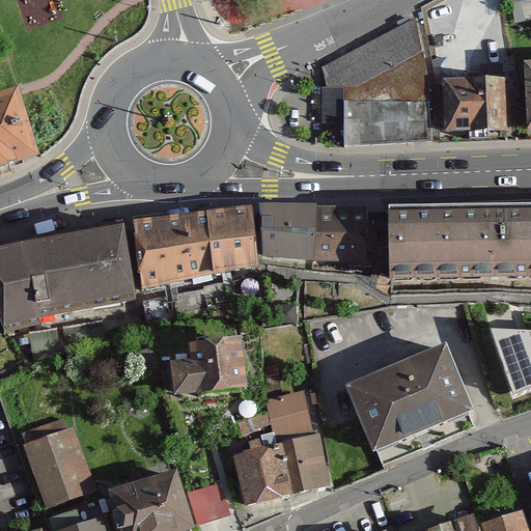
[(340,96),(425,57),(412,26),(327,66),(340,96)]
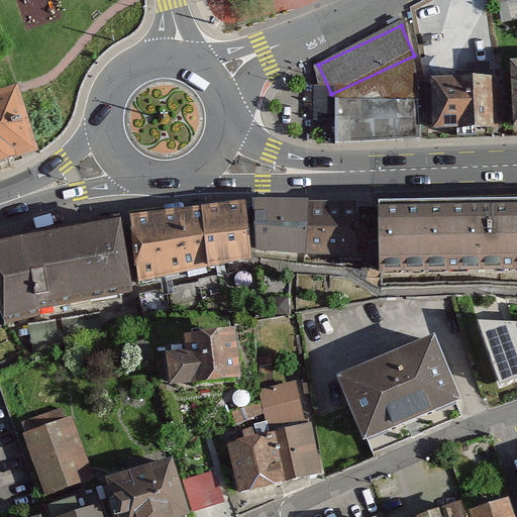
[(432,133),(498,132),(497,81),(432,82),(432,133)]
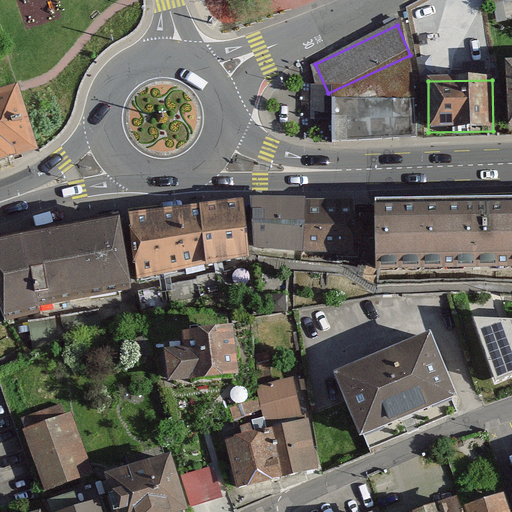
[(0,93),(0,166),(35,155),(17,100),(13,89),(0,93)]
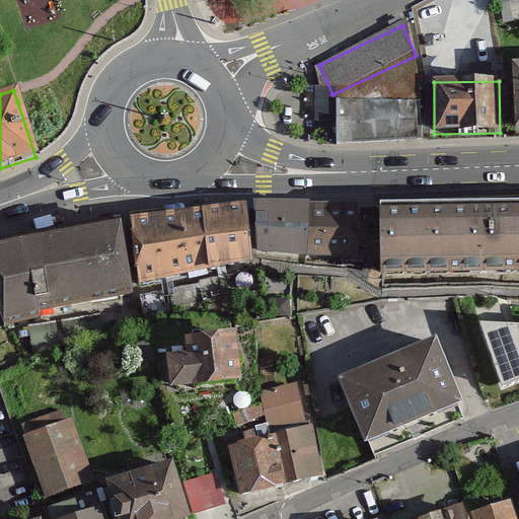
[(335,143),(419,141),(419,103),(335,104),(335,143)]
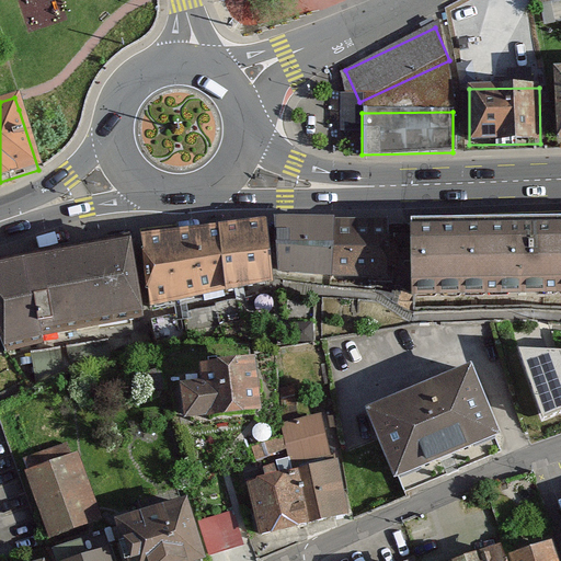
[(275,217),(278,271),(332,275),(334,219),(334,216),(275,217)]
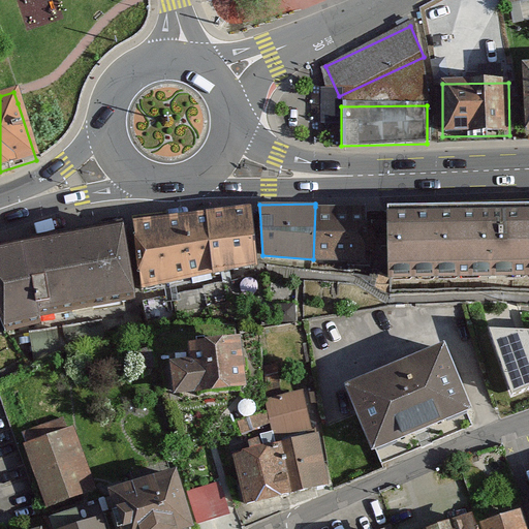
[(251,206),(206,211),(212,274),(257,265),(251,206)]
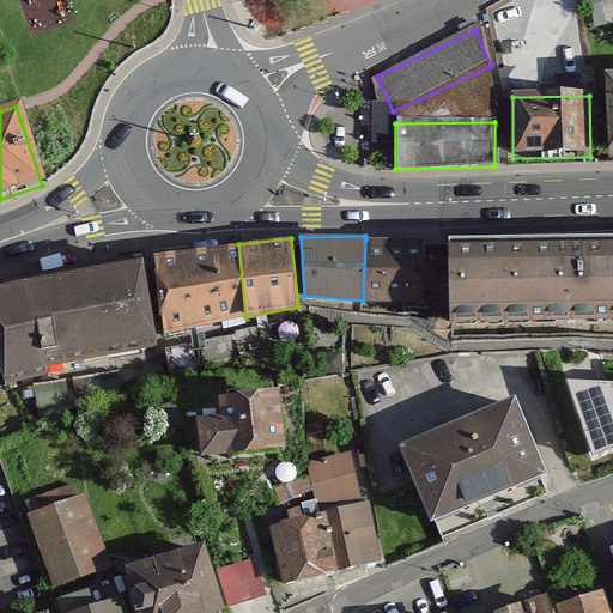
[(424,240),(365,240),(363,301),(422,302),(424,240)]
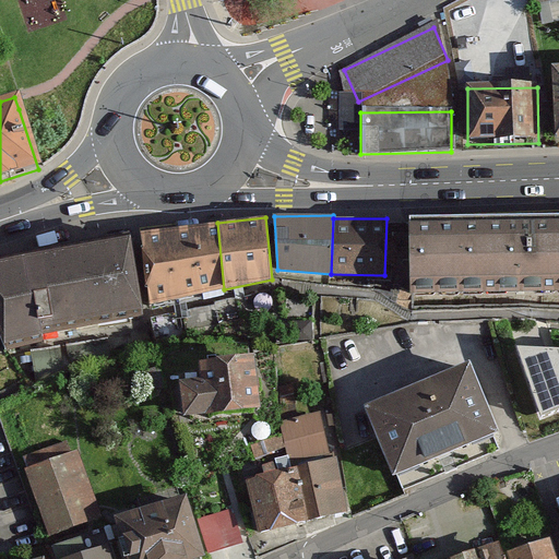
[(412,296),(558,294),(558,218),(409,221),(412,296)]
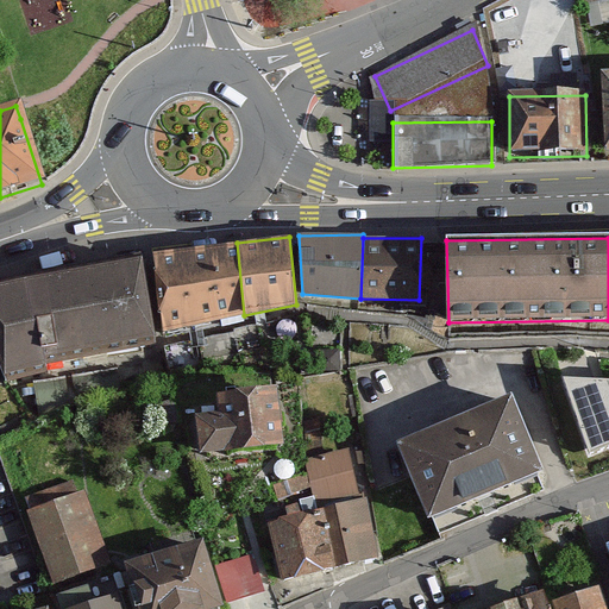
[(154,252),(162,334),(244,315),(237,243),(154,252)]
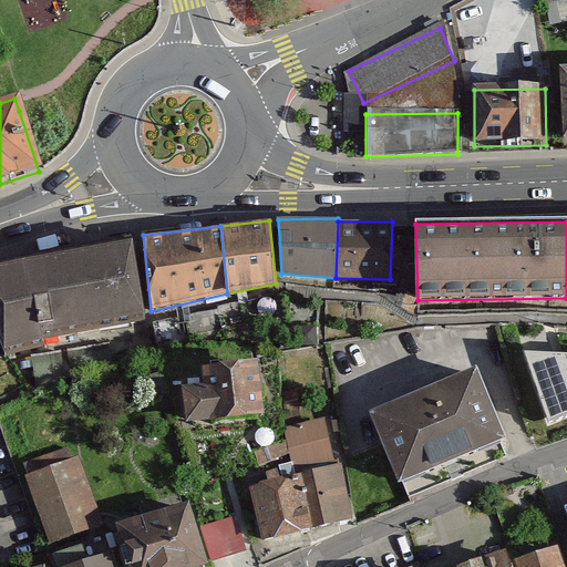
[(0,339),(6,356),(144,320),(133,240),(0,265),(0,339)]
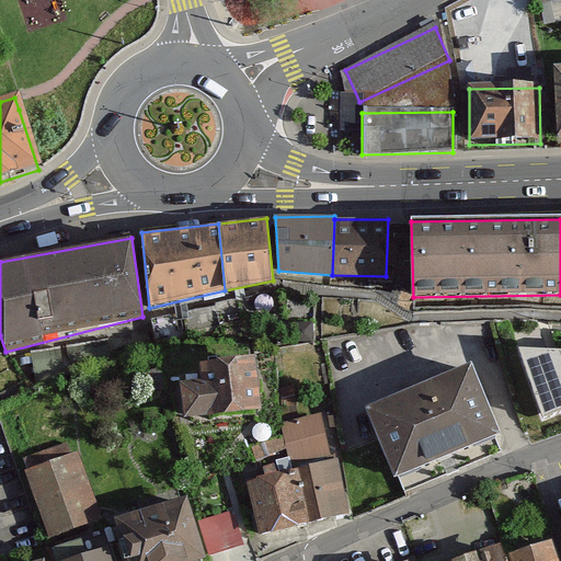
[(560,348),(519,347),(545,422),(560,415),(560,348)]
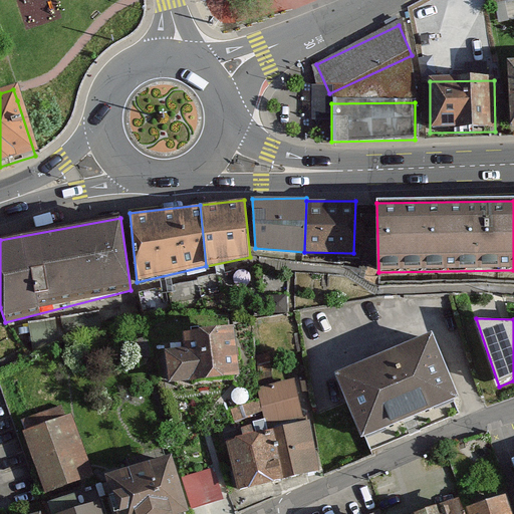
[(337,373),(364,435),(458,395),(431,332),(337,373)]
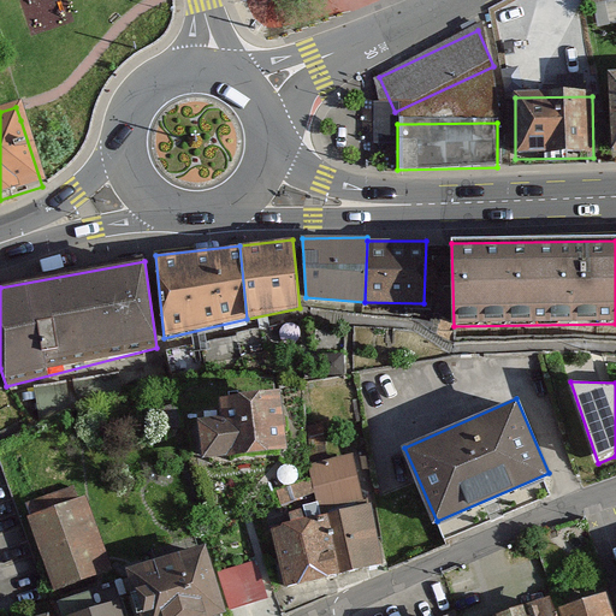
[(199,426),(201,463),(282,456),(278,400),(218,404),(219,424),(199,426)]
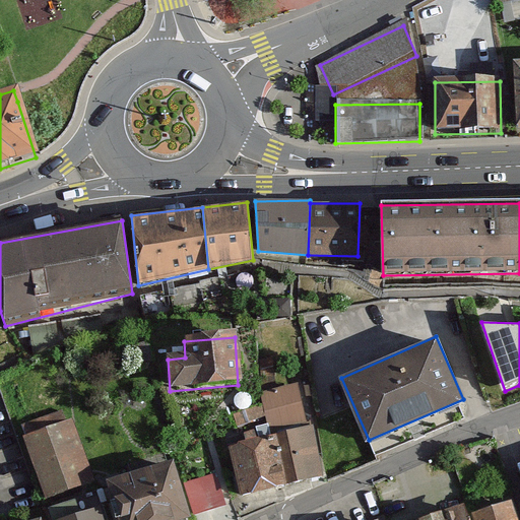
[(298,383),(261,392),(266,429),(304,423),(298,383)]
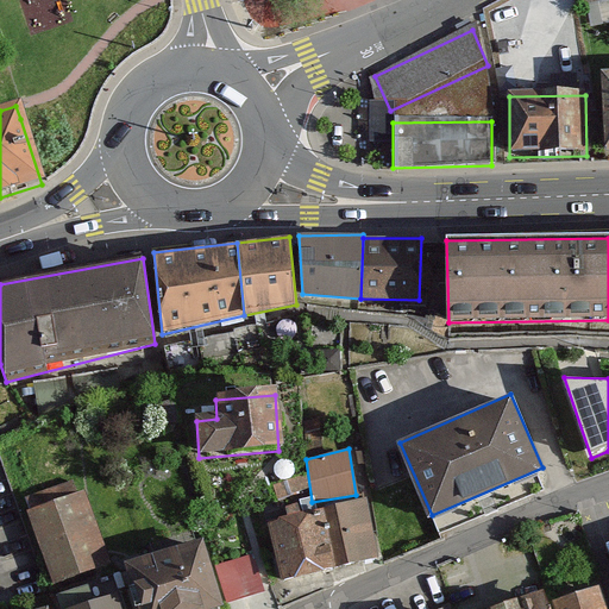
[(26,516),(52,586),(107,566),(81,496),(26,516)]
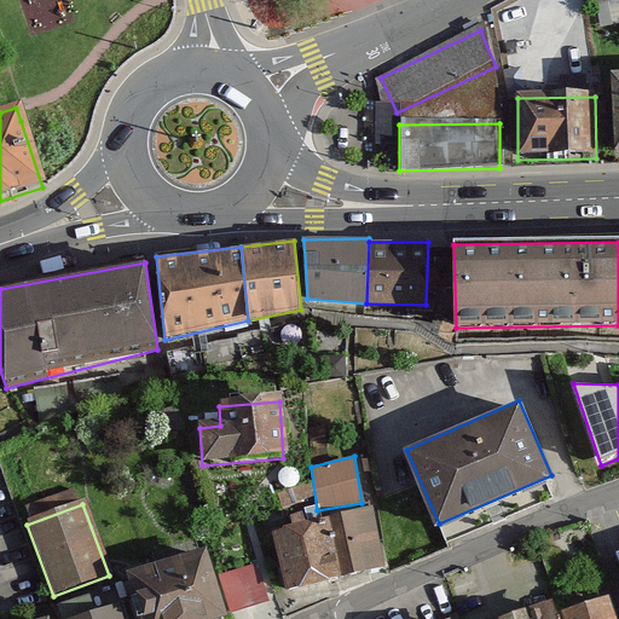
[(329,515),(329,519),(343,577),(386,568),(371,505),(329,515)]
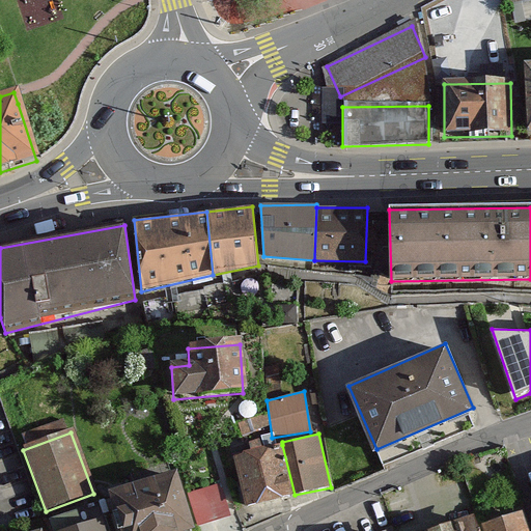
[(245,506),(295,495),(282,445),(233,456),(245,506)]
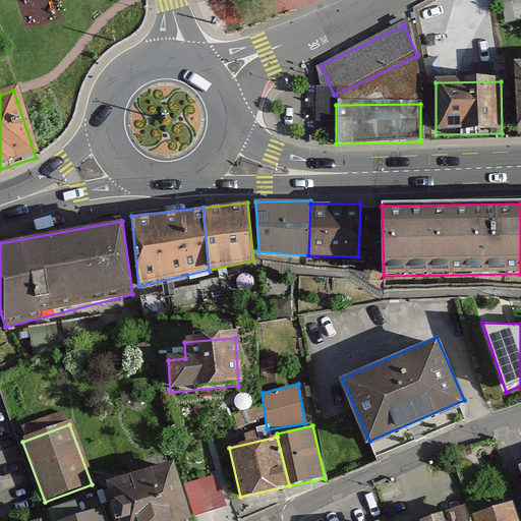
[(106,488),(116,520),(187,520),(170,467),(106,488)]
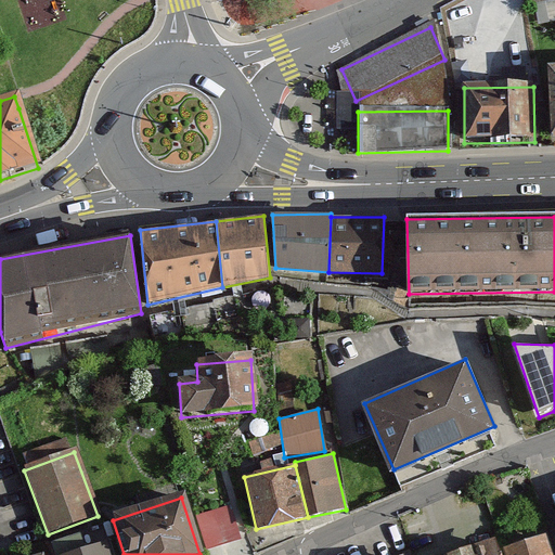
[(230,505),(196,515),(207,550),(241,539),(230,505)]
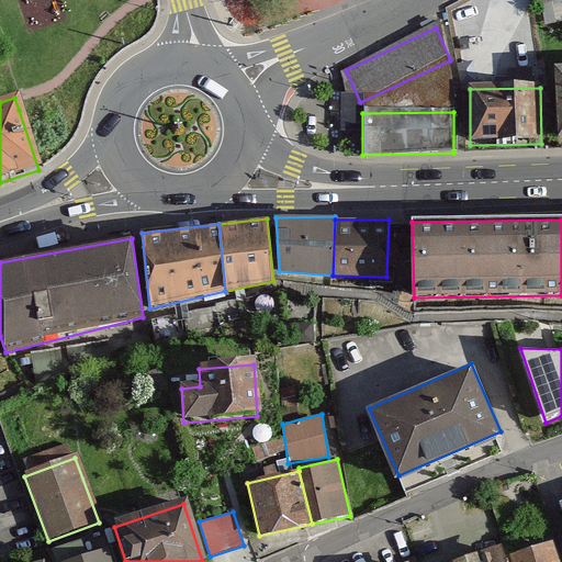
[(512,560),(513,561),(555,561),(551,547),(512,560)]
